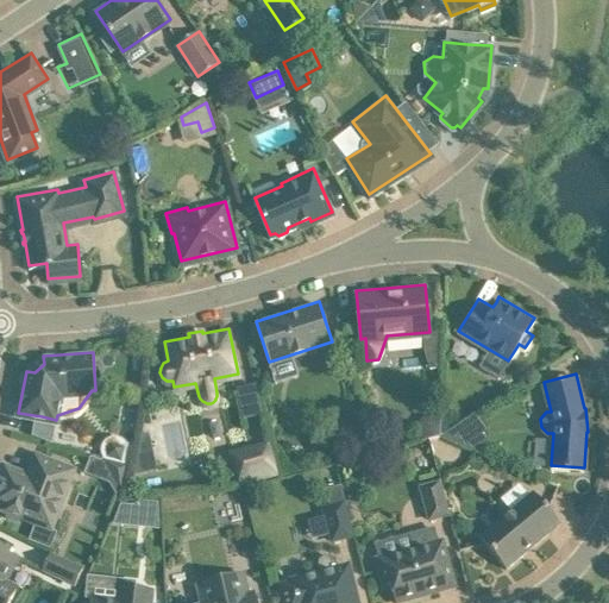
[(238,384),(245,413),(264,408),(256,379),(238,384)]
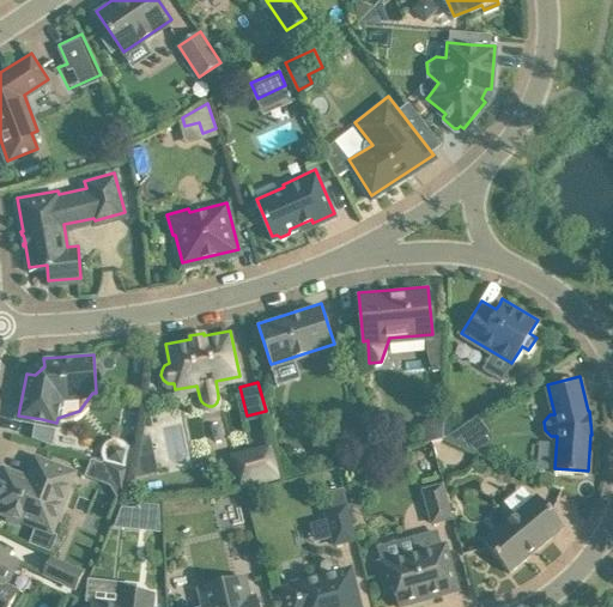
[(422,424),(425,442),(444,438),(444,418),(426,417),(422,424)]
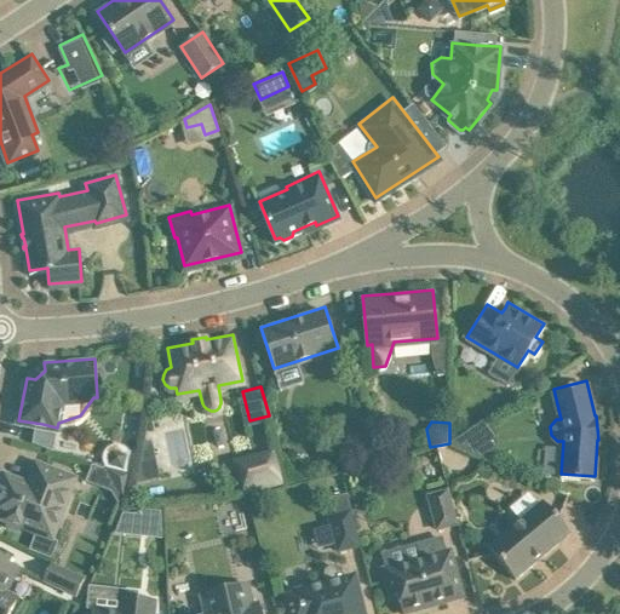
[(463,435),(451,442),(478,455),(483,446),(483,435),(476,425),(463,435)]
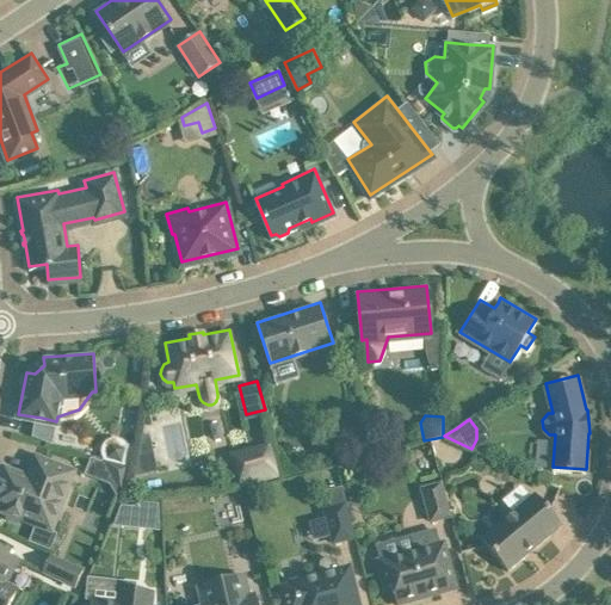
[(143,431),(140,446),(152,444),(149,430),(143,431)]
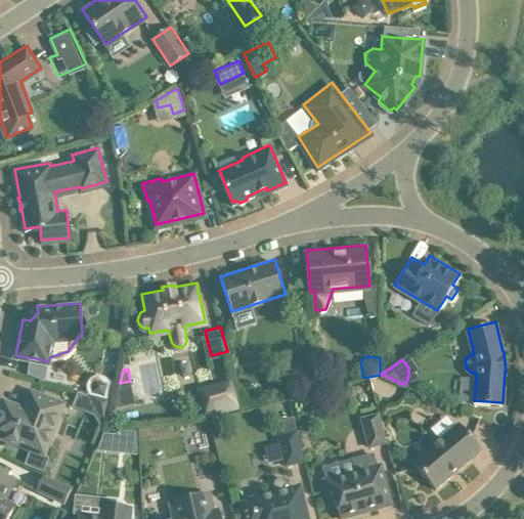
[(102,374),(89,381),(91,385),(89,391),(90,392),(98,394),(111,397),(114,380),(111,379),(104,377),(102,374)]
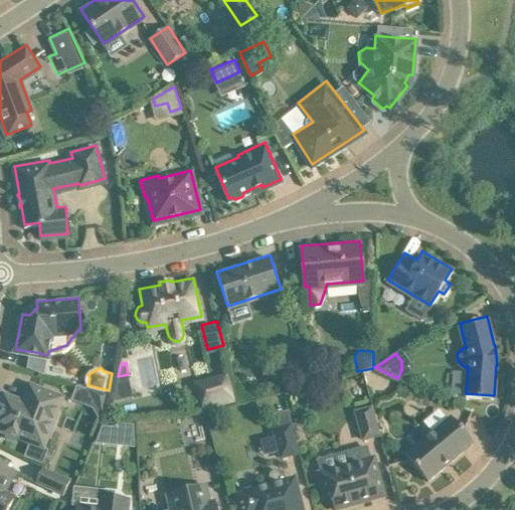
[(201,411),(236,401),(227,370),(193,381),(201,411)]
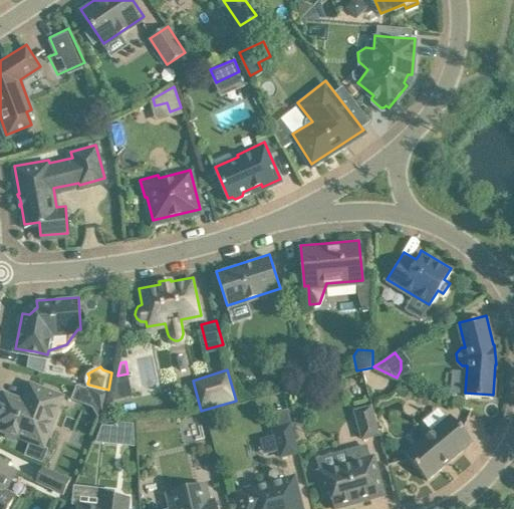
[(3,403),(0,402),(0,427),(7,430),(6,433),(15,436),(16,433),(43,444),(62,394),(29,382),(23,398),(3,391),(1,398),(4,399),(3,403)]
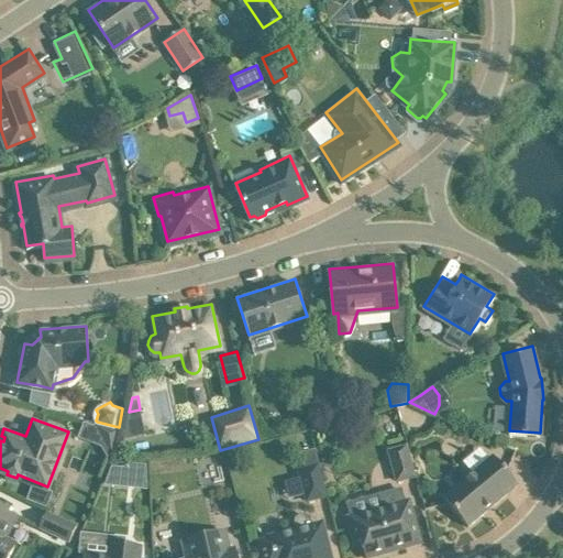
[(106,424),(103,430),(108,438),(114,440),(119,427),(106,424)]
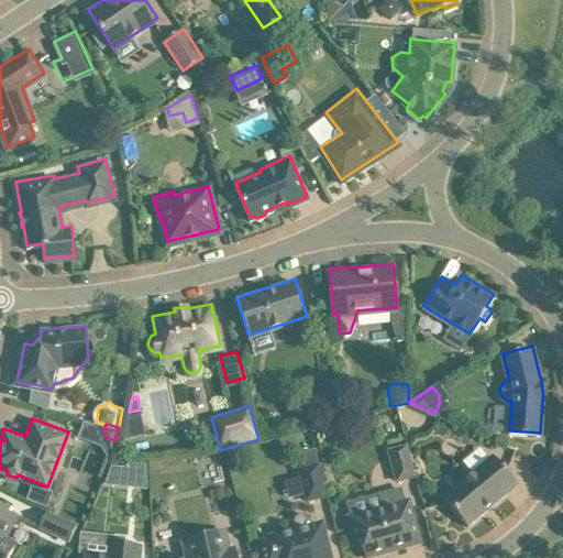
[(397,482),(418,477),(409,445),(388,449),(397,482)]
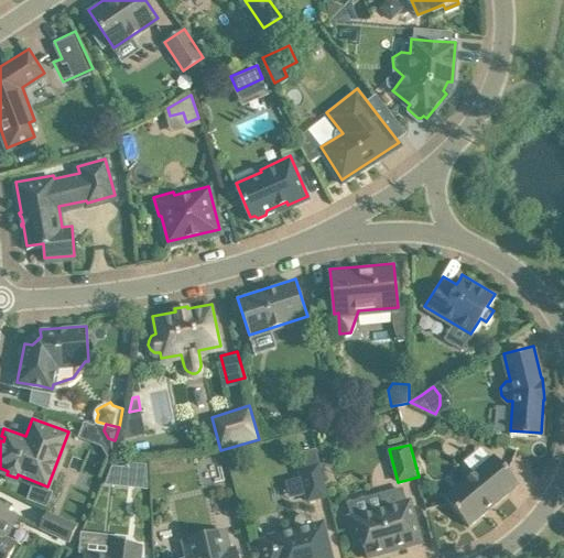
[(304,466),(300,467),(308,501),(327,496),(318,462),(314,446),(300,449),(304,466)]
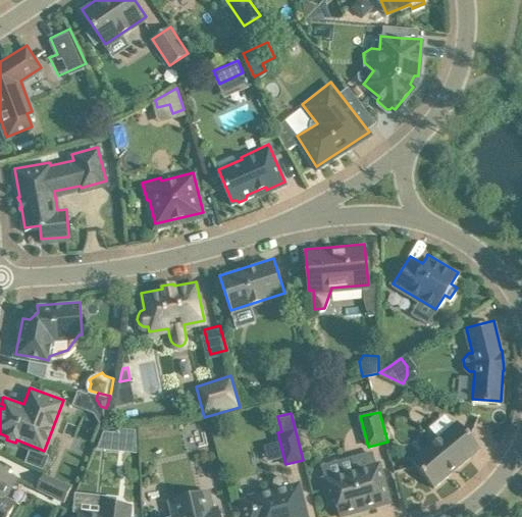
[(479,446),(467,430),(457,419),(411,458),(433,484),(479,446)]
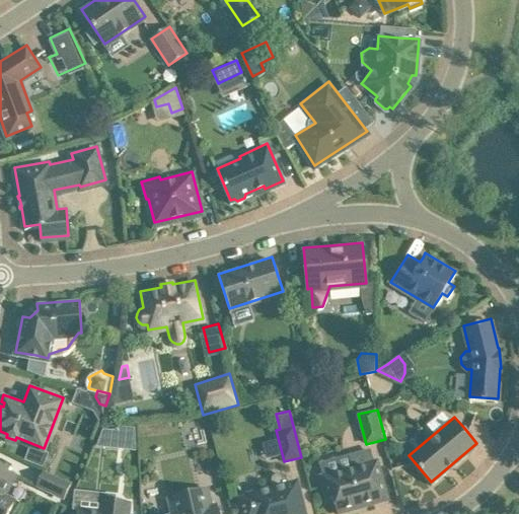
[(137,445),(138,425),(101,424),(101,444),(137,445)]
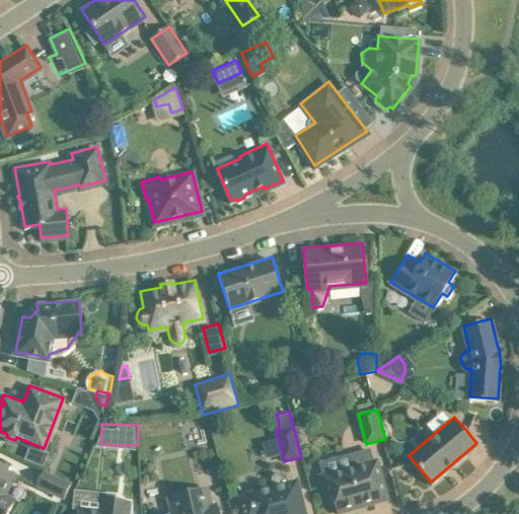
[(266,454),(277,454),(277,437),(265,437),(266,454)]
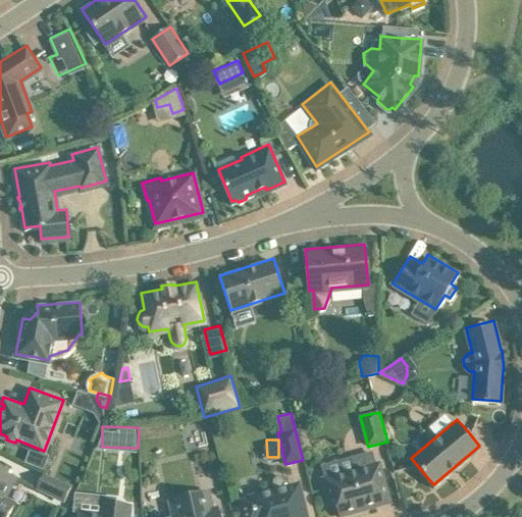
[(322,477),(328,499),(335,497),(340,513),(389,500),(379,460),(374,461),(371,450),(351,455),(354,467),(322,477)]
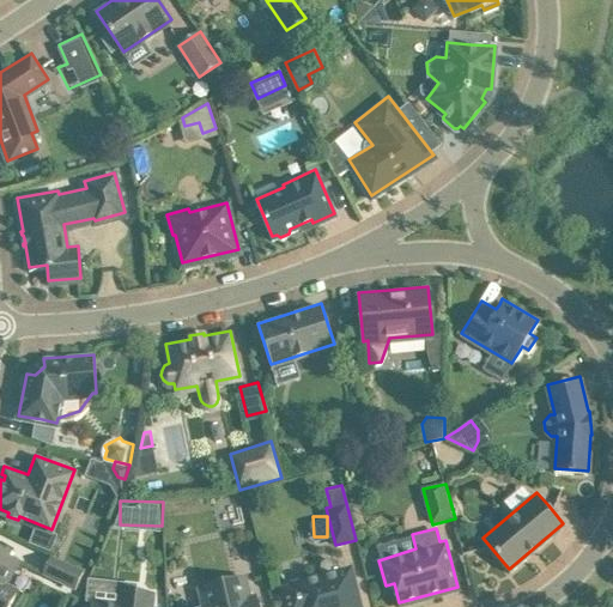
[(0,606),(6,606),(14,593),(0,583),(0,578),(14,554),(0,546),(0,606)]
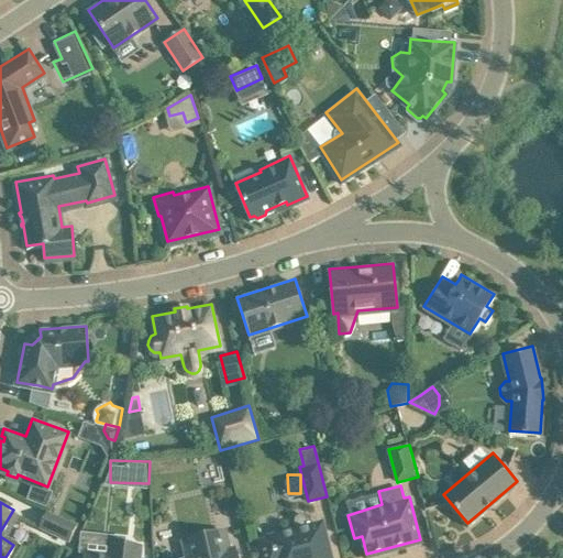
[(69,543),(78,525),(47,510),(39,528),(69,543)]
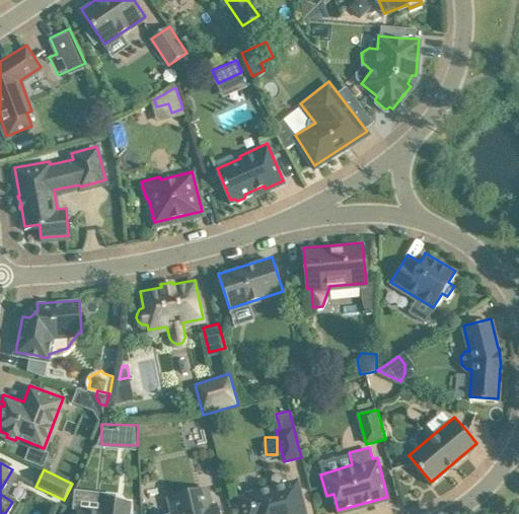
[(248,494),(239,496),(243,513),(305,513),(301,499),(296,480),(288,482),(286,476),(286,475),(286,474),(285,474),(285,473),(284,473),(284,472),(283,472),(283,471),(282,471),(281,471),(280,470),(279,470),(278,470),(277,470),(276,471),(275,471),(275,472),(274,472),(273,472),(273,473),(272,474),(272,475),(271,476),(271,478),(271,479),(271,480),(271,481),(273,486),(248,492),(248,494)]
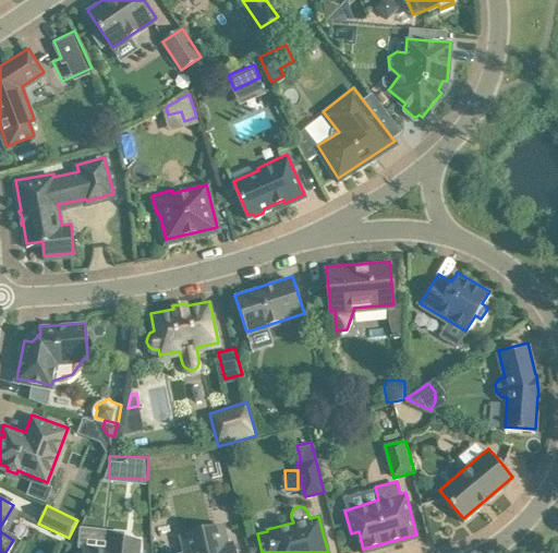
[(182,552),(177,552),(234,552),(232,540),(227,541),(222,524),(193,530),(181,532),(185,551),(182,552)]
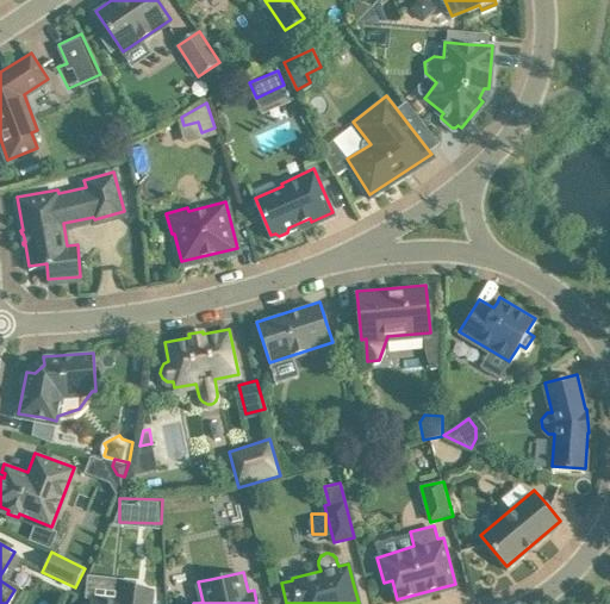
[(150,603),(153,587),(119,584),(117,597),(92,595),(91,603),(150,603)]
